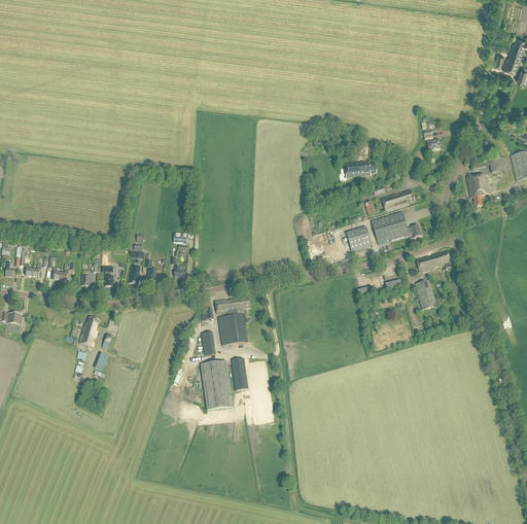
[(526,45),(526,43),(526,40),(525,39),(525,38),(517,35),(515,41),(513,41),(507,55),(506,55),(502,67),(516,71),(524,47),(523,47),(524,44),(526,45)]
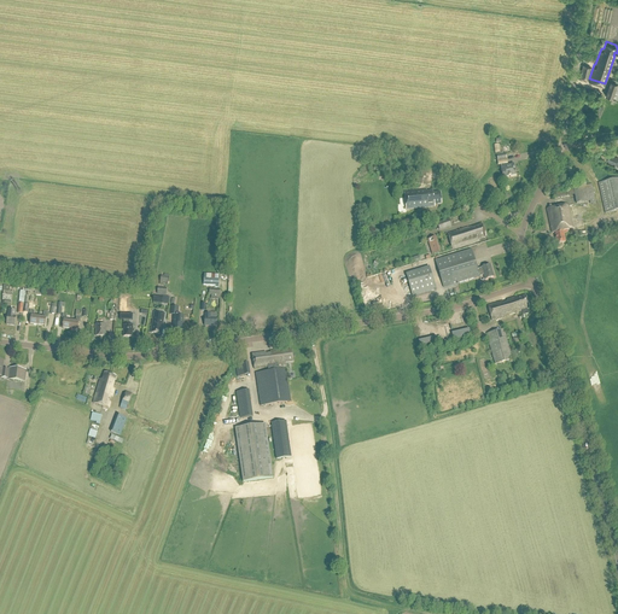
[(588,79),(592,64),(583,62),(579,76),(588,79)]
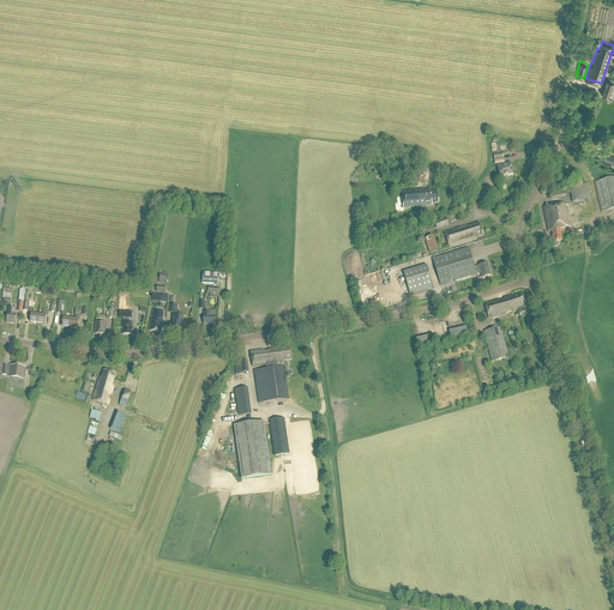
[(606,77),(601,91),(613,96),(613,94),(613,79),(607,78),(606,77)]
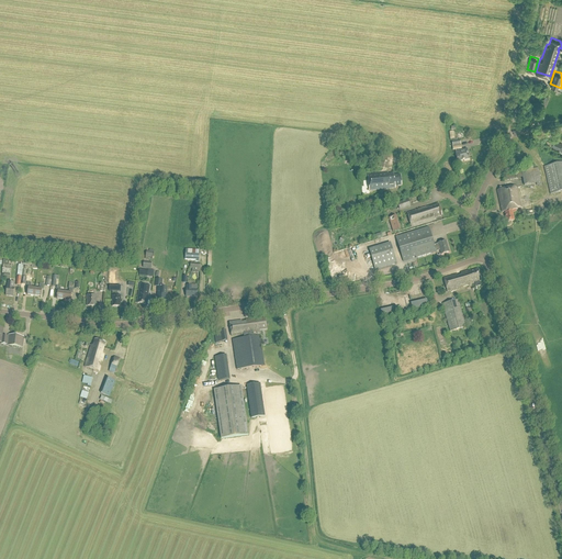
[(546,140),(551,143),(559,146),(561,141),(554,137),(552,140),(547,137),(546,140)]
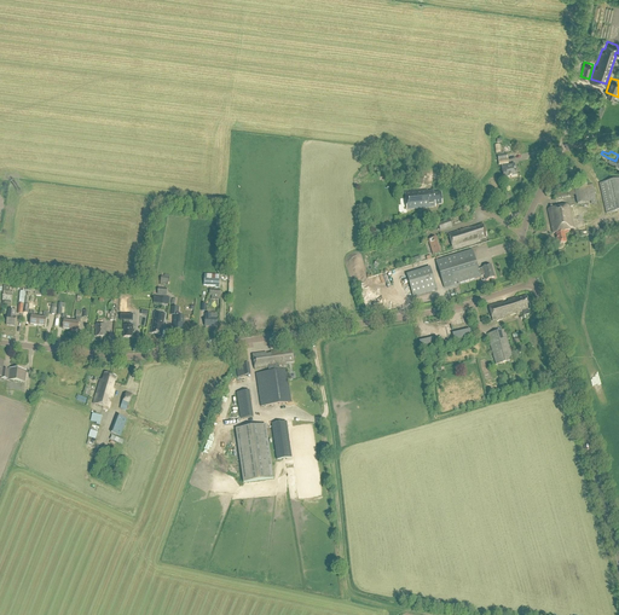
[(504,175),(513,174),(518,173),(515,162),(502,164),(504,175)]
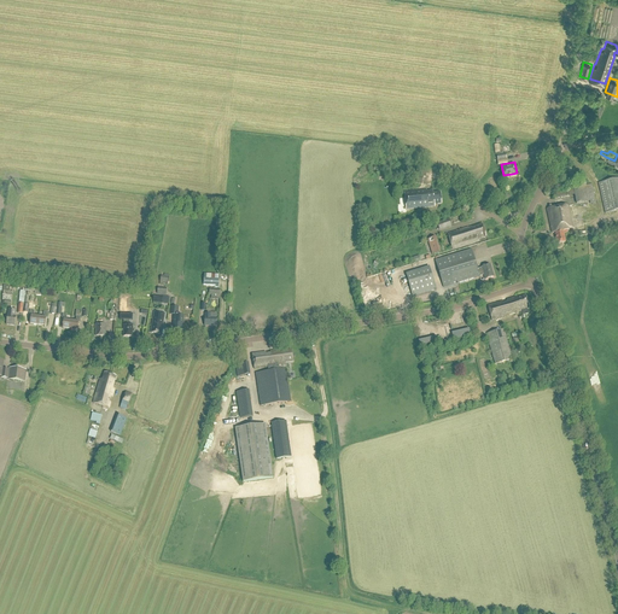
[(605,211),(617,208),(617,175),(598,181),(605,211)]
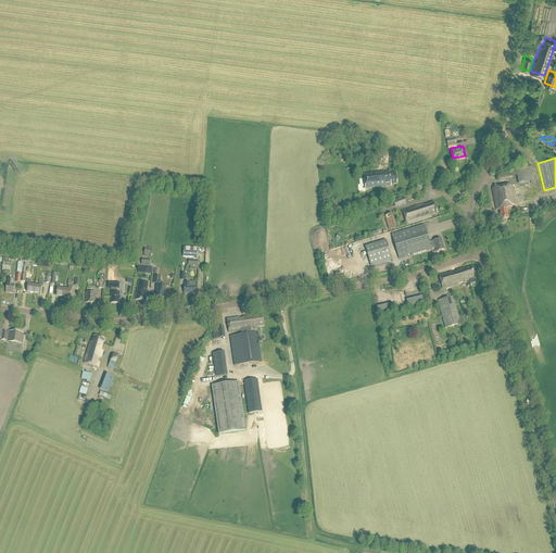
[(515,163),(515,164),(517,173),(518,181),(530,179),(531,180),(535,180),(532,164),(527,165),(527,161),(518,162),(515,163)]
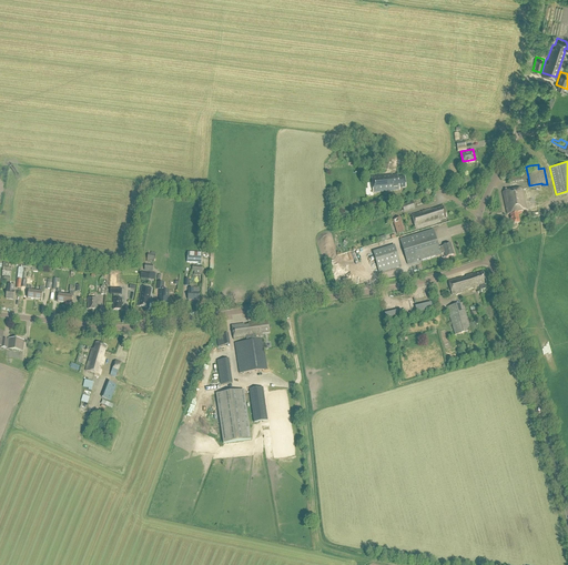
[(392,172),(371,174),(373,191),(382,190),(399,188),(399,185),(406,185),(404,173),(397,174),(397,173),(392,173),(392,172)]
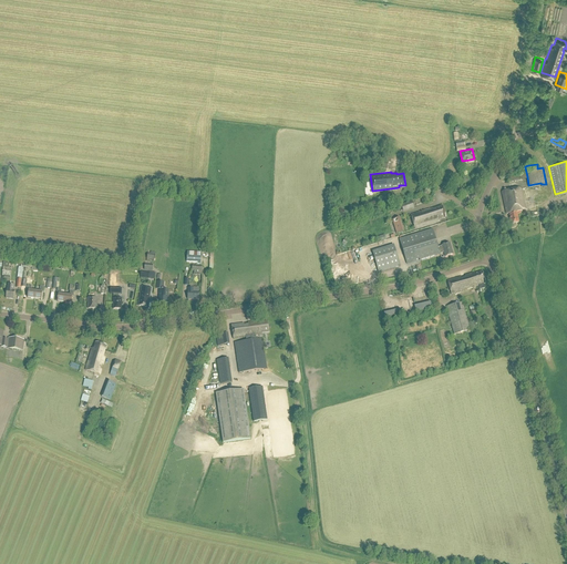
[(518,221),(517,212),(521,211),(521,208),(523,208),(523,212),(526,212),(524,196),(522,186),(502,190),(506,212),(508,212),(511,222),(518,221)]
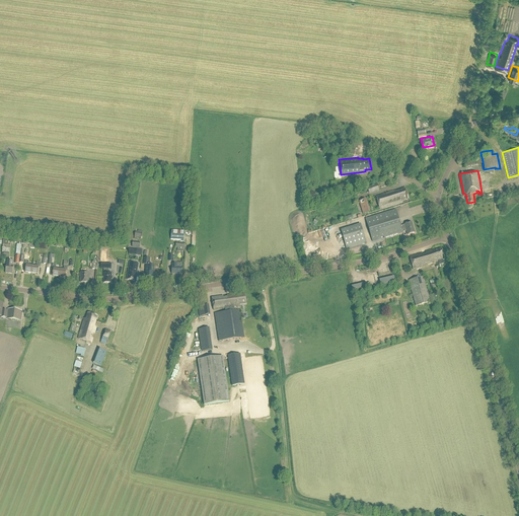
[(367,185),(369,191),(378,187),(377,181),(367,185)]
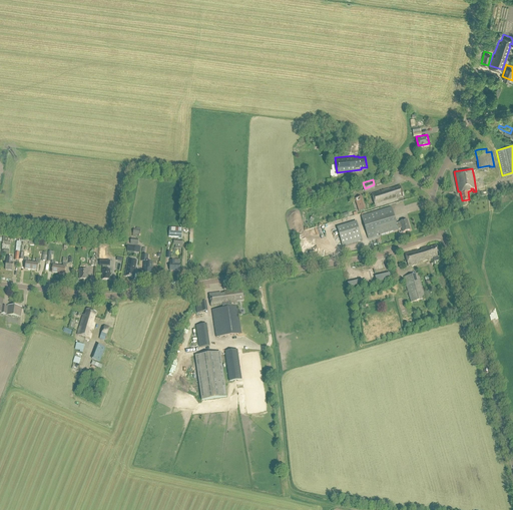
[(404,194),(401,184),(397,185),(396,184),(372,192),(376,204),(399,197),(398,196),(404,194)]
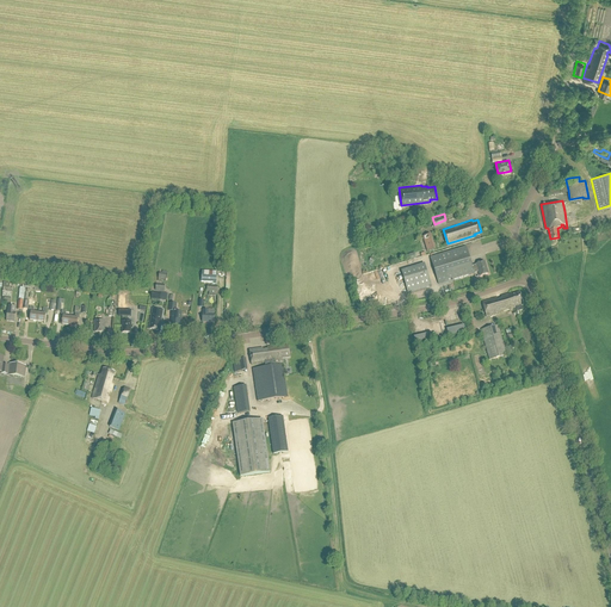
[(545,230),(538,234),(543,242),(550,239),(545,230)]
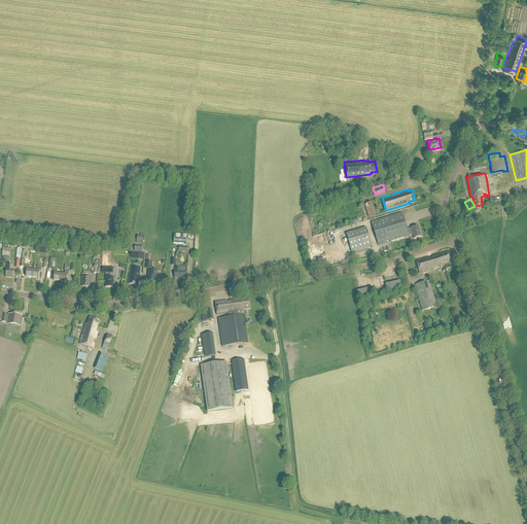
[(365,202),(369,212),(363,213),(364,216),(369,214),(376,212),(372,200),(365,202)]
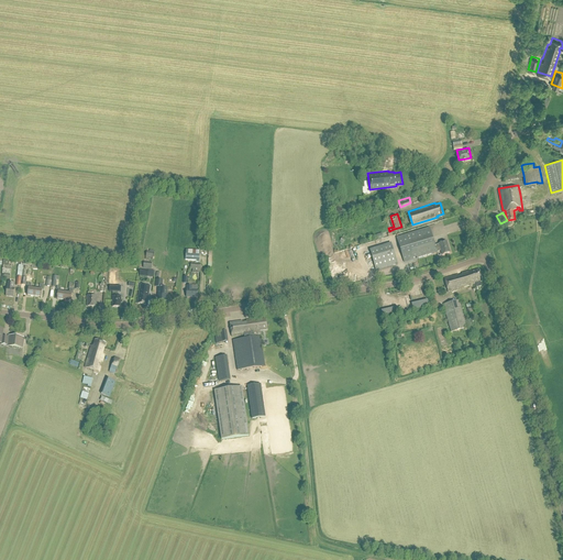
[(442,252),(450,250),(446,239),(434,242),(429,226),(396,234),(404,260),(437,250),(437,249),(441,248),(442,252)]
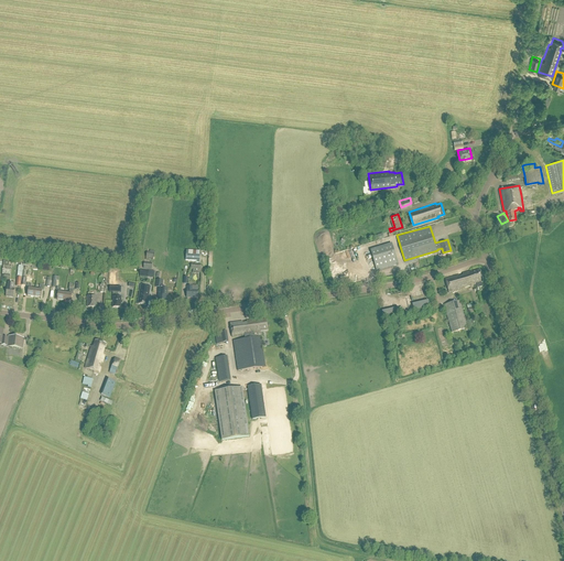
[(377,268),(398,262),(391,241),(370,248),(377,268)]
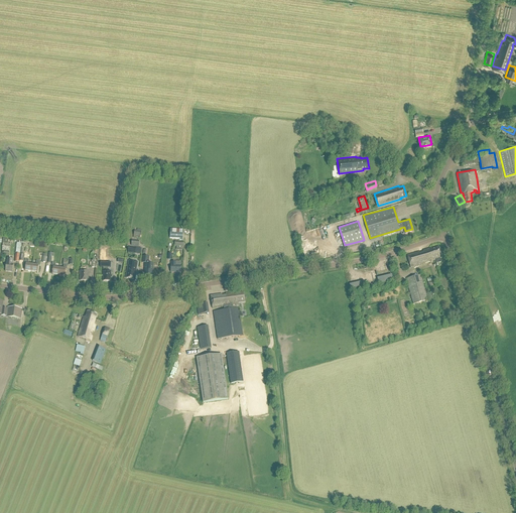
[(170,227),(170,236),(182,237),(183,228),(170,227)]
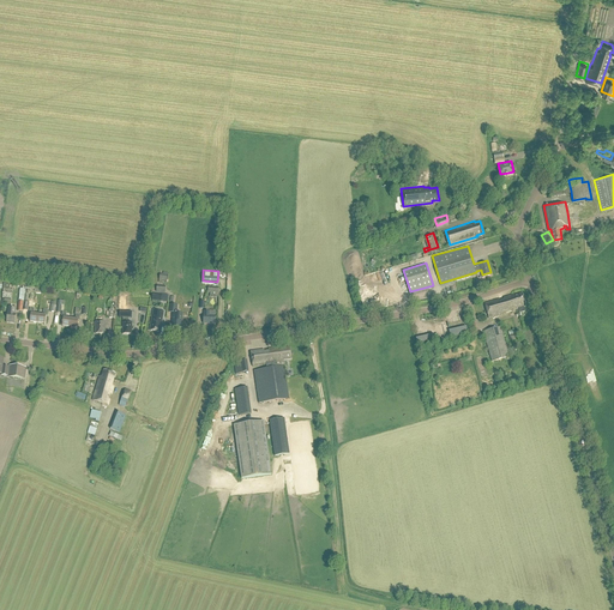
[(499,296),(495,297),(499,312),(499,313),(507,310),(516,308),(518,307),(518,308),(519,310),(516,312),(517,315),(521,314),(521,310),(525,309),(524,305),(525,303),(522,290),(512,294),(512,293),(507,294),(504,295),(504,297),(500,299),(499,296)]
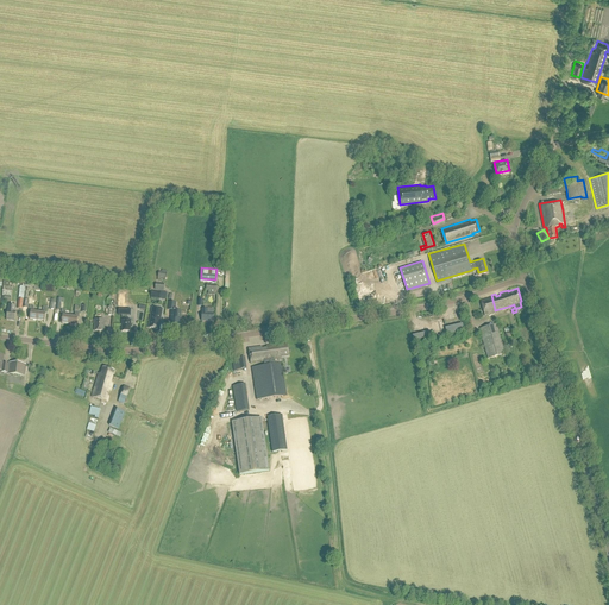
[(491,295),(481,298),(485,314),(495,310),(495,309),(491,295)]
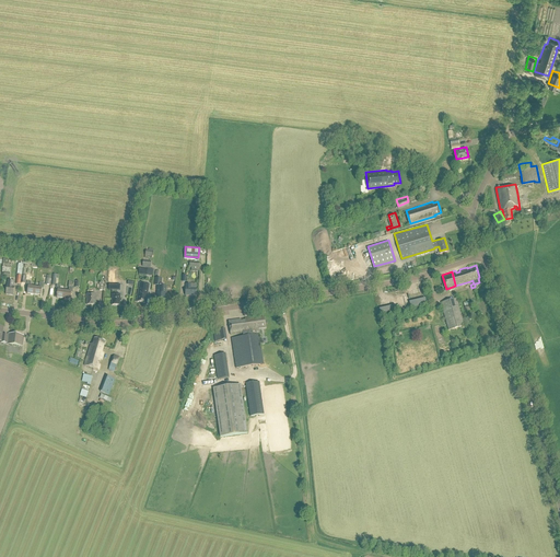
[(165,297),(166,285),(161,283),(162,276),(155,276),(154,282),(158,283),(158,286),(159,286),(158,297),(165,297)]
